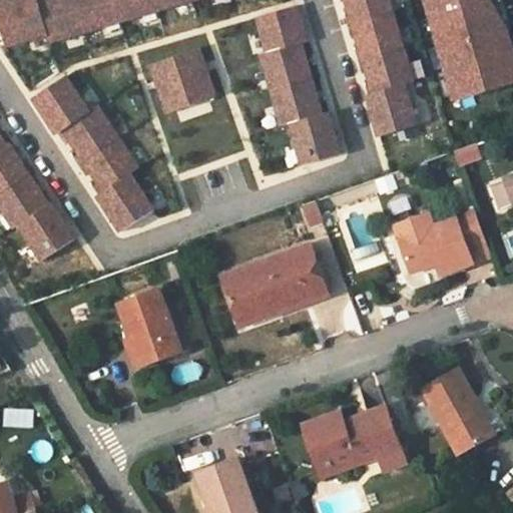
[(190,0),(45,0),(43,1),(43,0),(24,0),(19,2),(0,7),(0,18),(8,45),(53,32),(55,40),(190,0)]
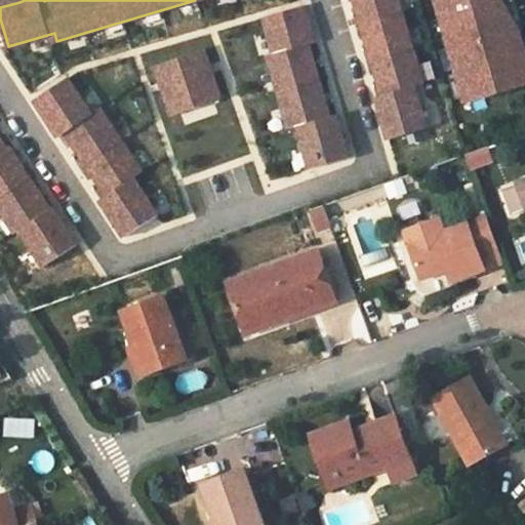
[(398,0),(354,0),(355,1),(366,39),(377,75),(382,95),(377,96),(382,116),(390,139),(428,128),(415,86),(423,83),(398,0)]
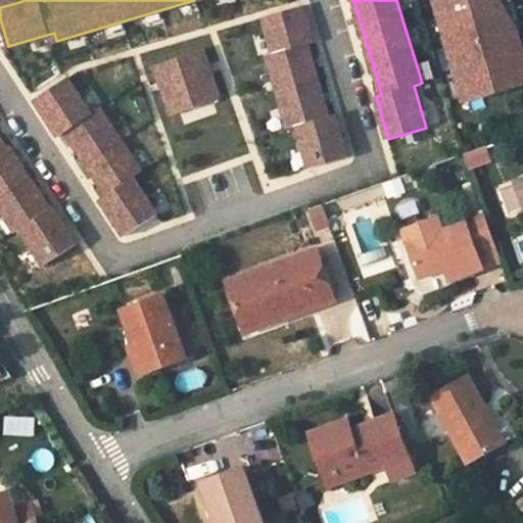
[(435,0),(466,100),(522,83),(522,46),(518,28),(502,0),(435,0)]
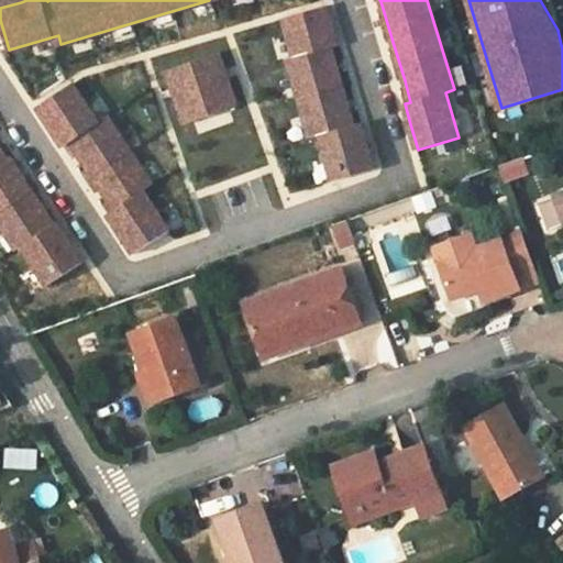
[(331,22),(327,7),(284,20),(295,57),(288,59),(311,139),(320,135),(333,180),(375,168),(367,145),(361,123),(354,125),(348,102),(338,68),(331,48),(339,46),(331,22)]
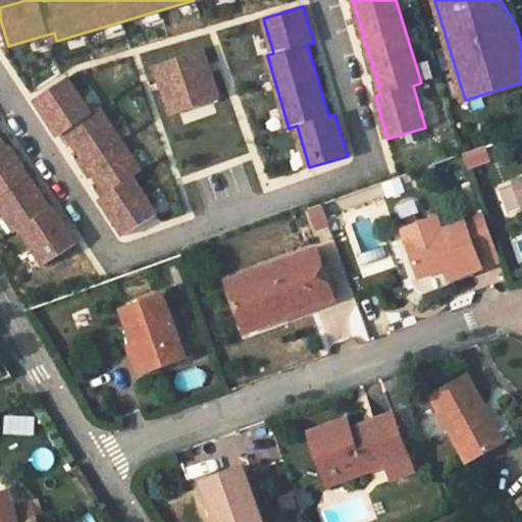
[(203,49),(155,66),(172,115),(195,107),(220,99),(203,49)]
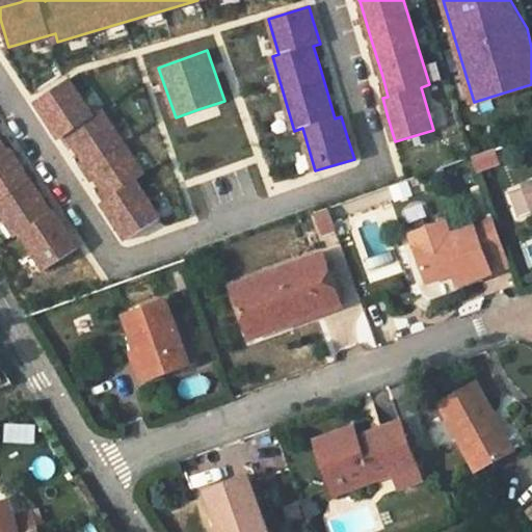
[(102,110),(94,116),(70,79),(35,102),(48,121),(60,139),(68,135),(78,151),(98,181),(109,198),(102,203),(113,218),(127,240),(161,217),(136,181),(144,175),(102,110)]
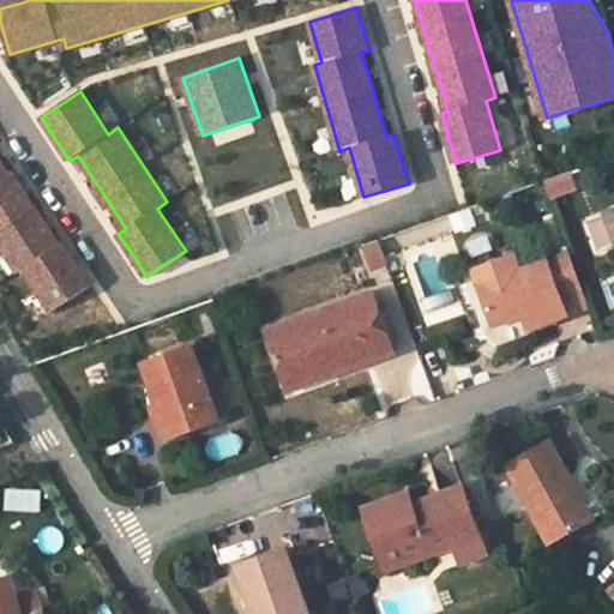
[(11,172),(8,173),(0,161),(0,244),(19,272),(24,269),(52,312),(91,286),(76,262),(62,242),(60,245),(46,224),(23,191),(11,172)]
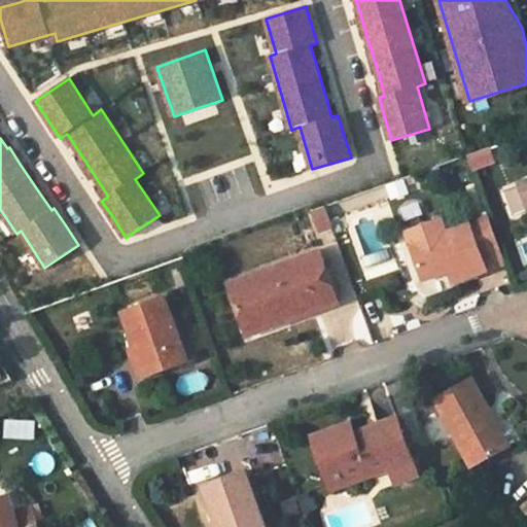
[(496,164),(490,146),(466,154),(472,172),(496,164)]
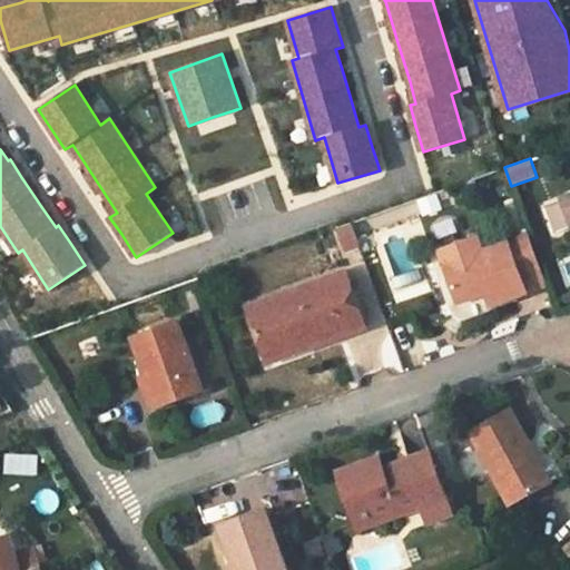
[(351,224),(336,229),(343,251),(359,246),(351,224)]
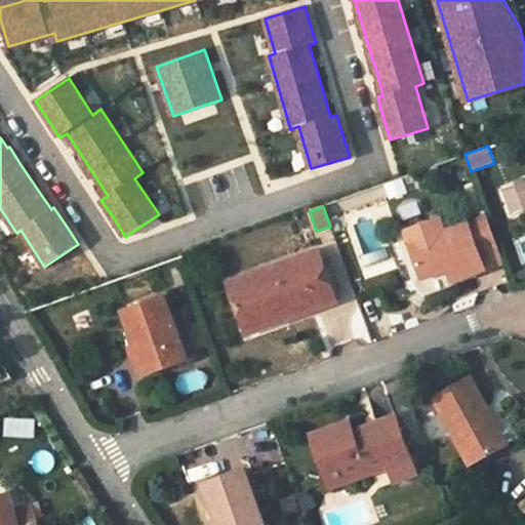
[(487,215),(469,223),(485,268),(503,261),(487,215)]
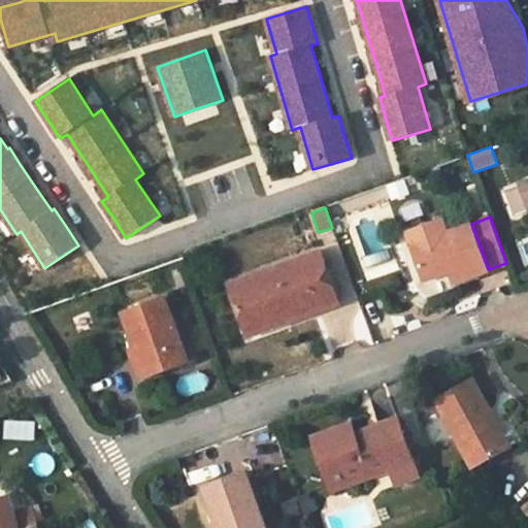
[(488,269),(471,224),(446,233),(440,219),(406,232),(423,279),(449,270),(453,282),(488,269)]
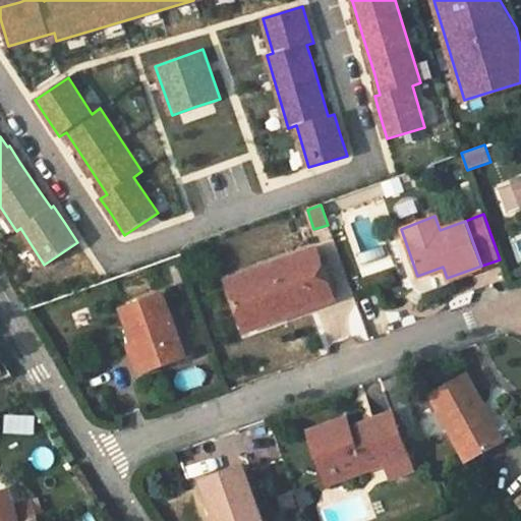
[(283,306),(286,316),(334,299),(315,248),(226,280),(241,322),(283,306)]
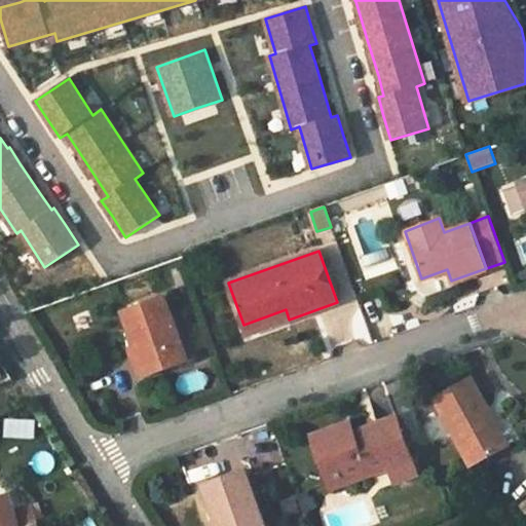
[(425,295),(450,287),(446,275),(421,284),(425,295)]
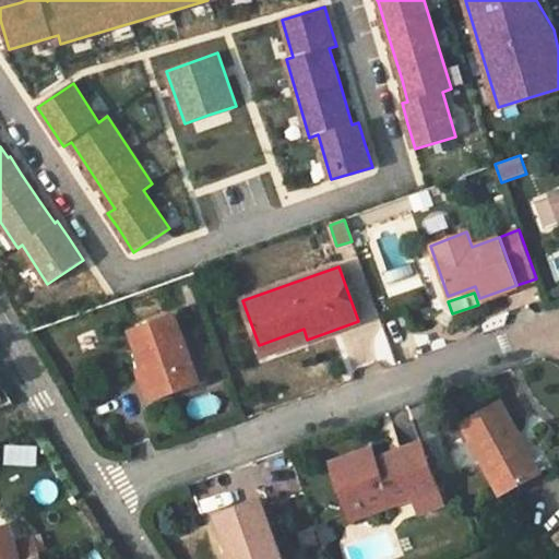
[(147,366),(158,397),(199,383),(174,313),(129,330),(143,367),(147,366)]
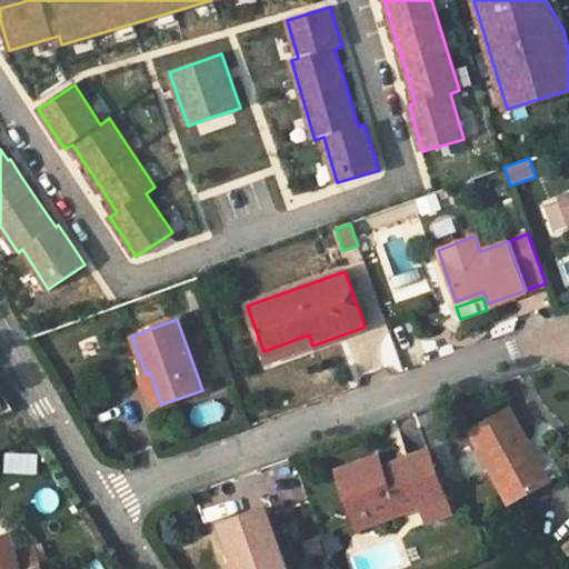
[(360,375),(399,362),(387,323),(348,336),(360,375)]
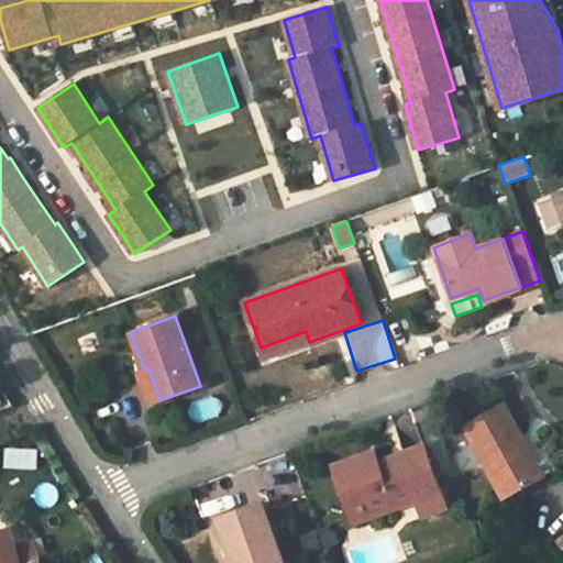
[(264,359),(309,342),(306,331),(261,348),(264,359)]
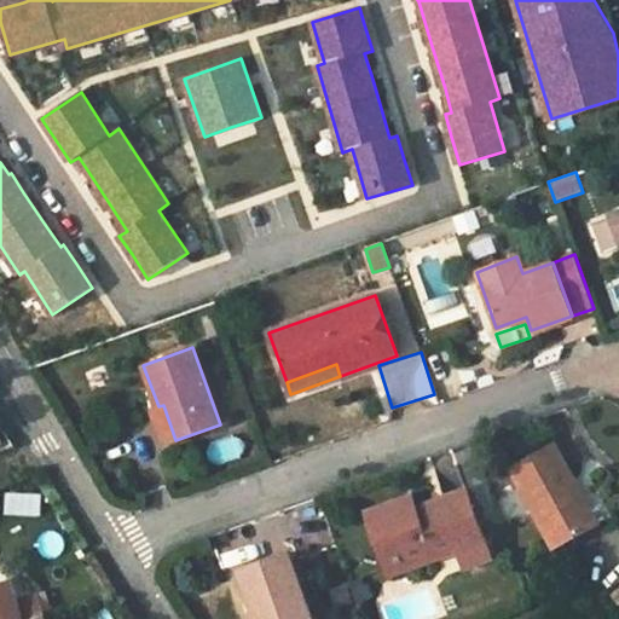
[(163,405),(158,406),(152,409),(163,444),(175,440),(163,405)]
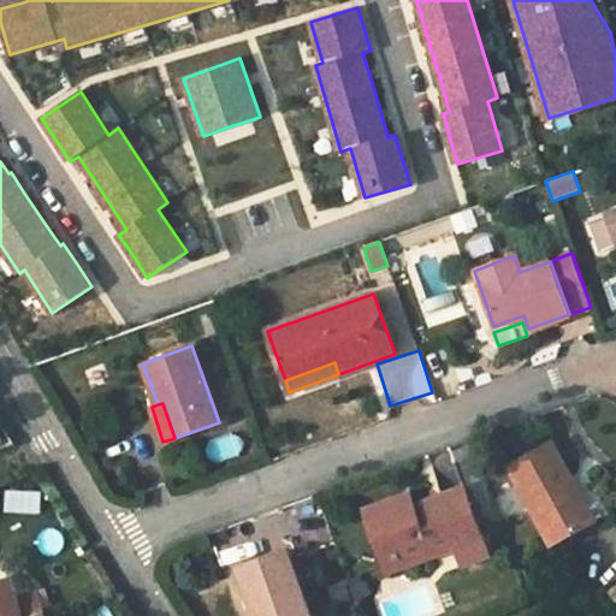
[(562,483),(572,479),(551,443),(509,467),(551,546),(586,527),(562,483)]
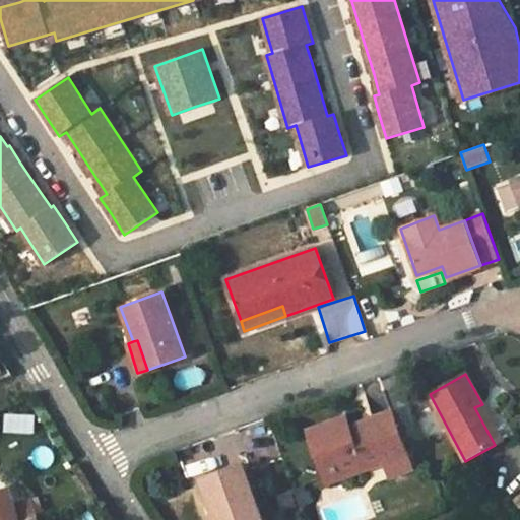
[(474,407),(495,445),(502,441),(482,404),(474,407)]
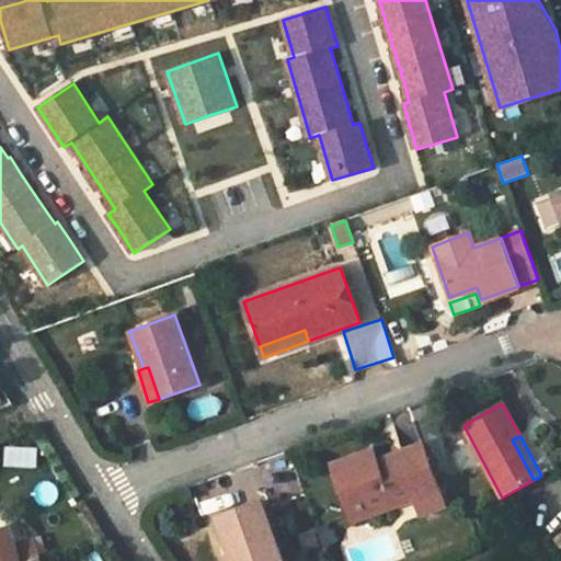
[(353,521),(439,490),(423,446),(378,462),(375,451),(333,467),(353,521)]
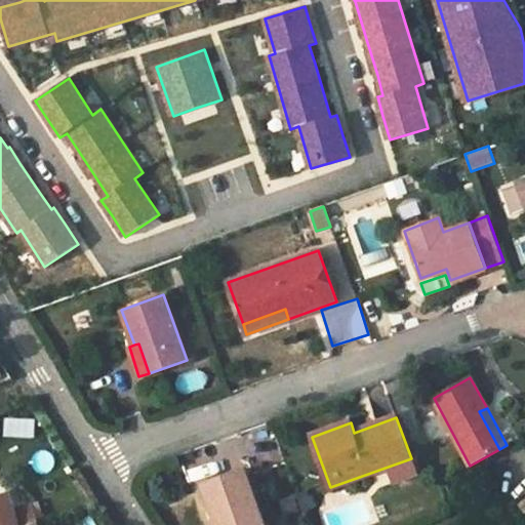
[(3,438),(34,438),(35,418),(4,418),(3,438)]
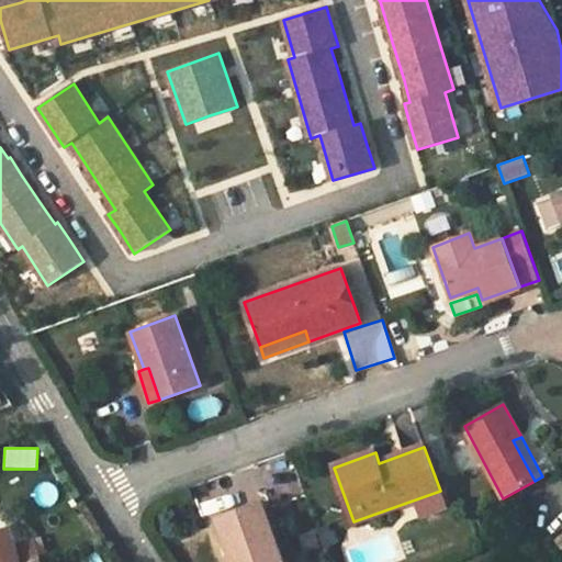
[(216,518),(229,557),(235,555),(237,561),(281,561),(261,503),(216,518)]
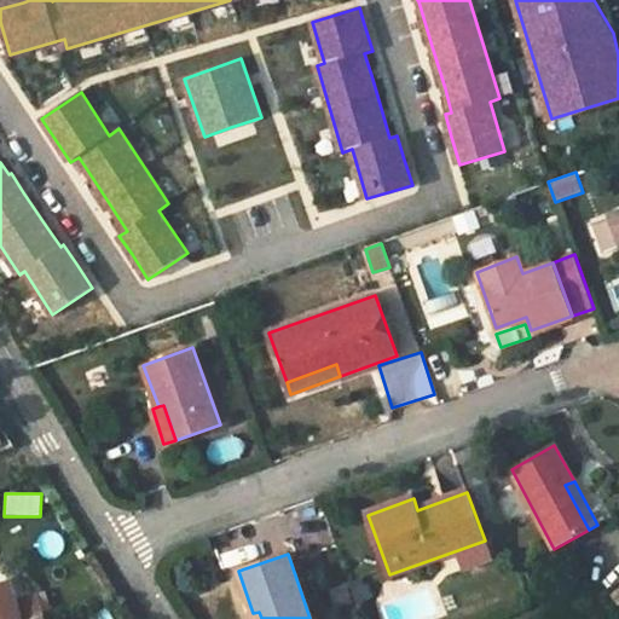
[(0,618),(29,618),(46,614),(39,593),(19,599),(11,579),(0,582),(0,618)]
